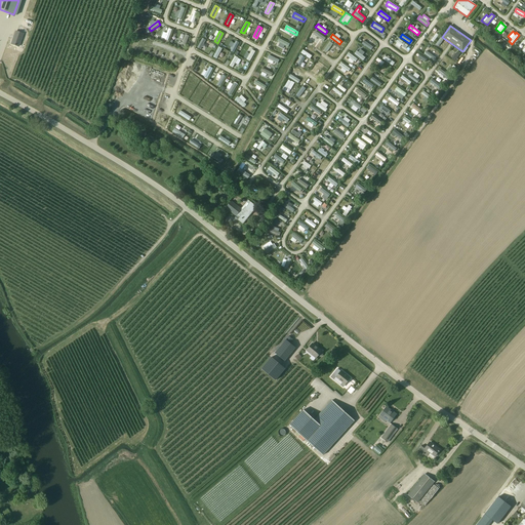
[(205,40),(202,39),(197,49),(200,50),(205,40)]
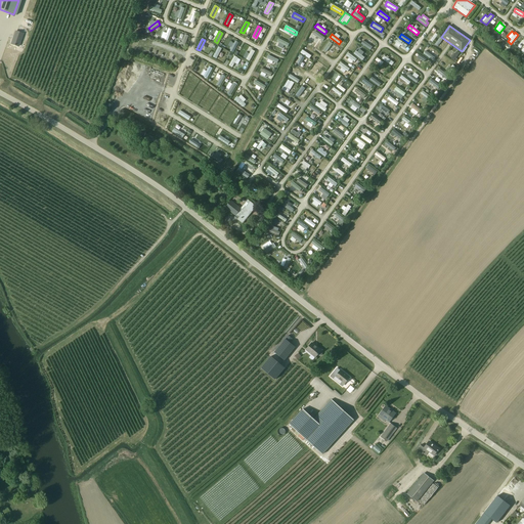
[(290,44),(278,39),(276,42),(288,47),(290,44)]
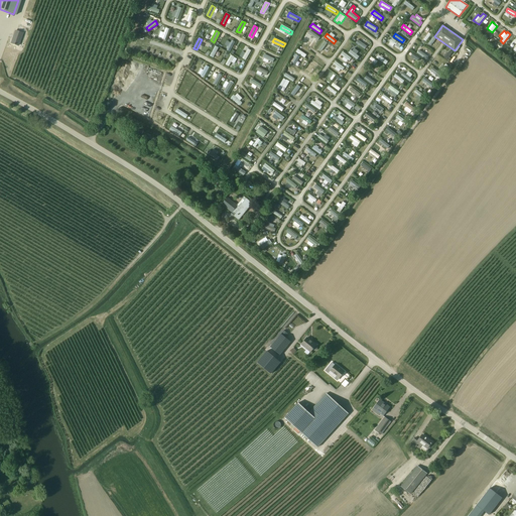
[(392,47),(394,45),(398,49),(401,45),(392,38),(388,43),(392,47)]
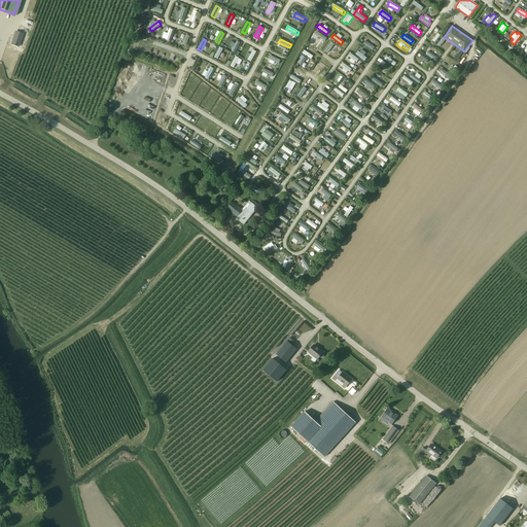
[(364,40),(361,44),(373,50),(375,46),(364,40)]
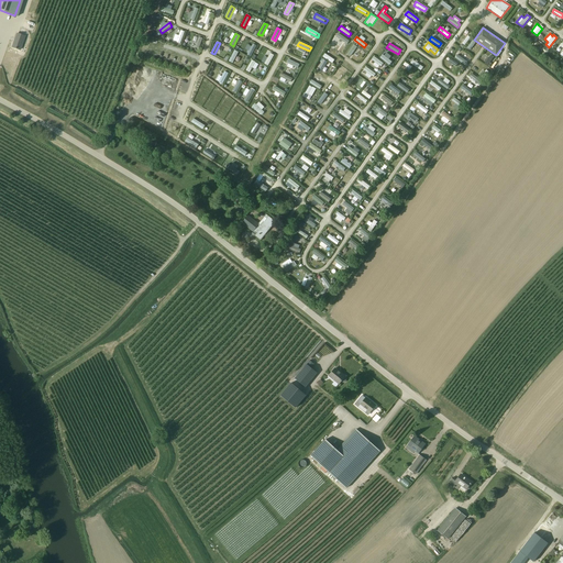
[(256,46),(253,44),(247,55),(251,57),(256,46)]
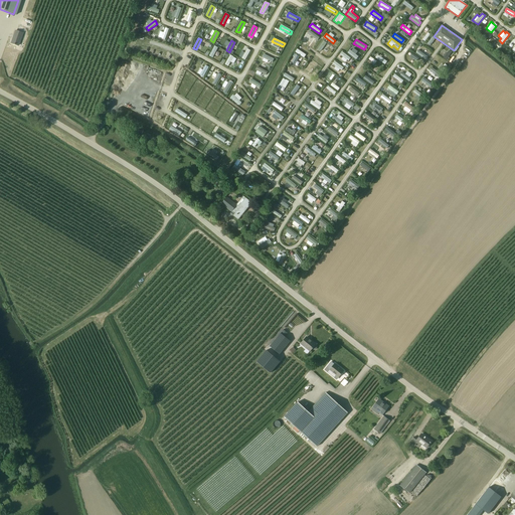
[(326,43),(323,41),(318,49),(321,51),(326,43)]
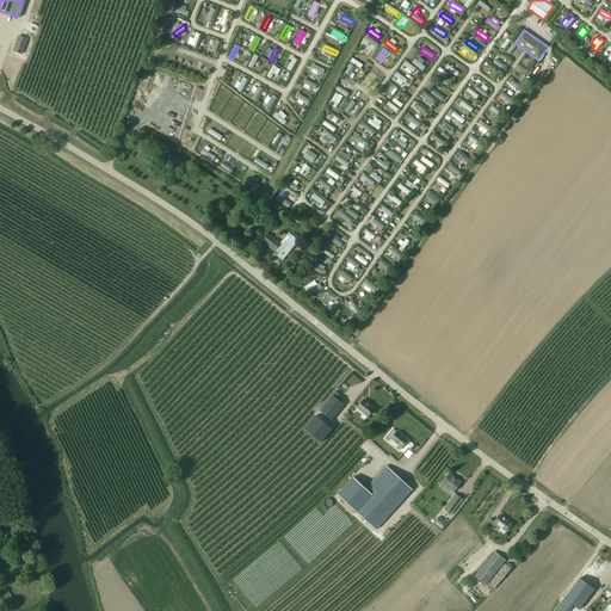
[(258,57),(254,55),(248,67),(252,69),(258,57)]
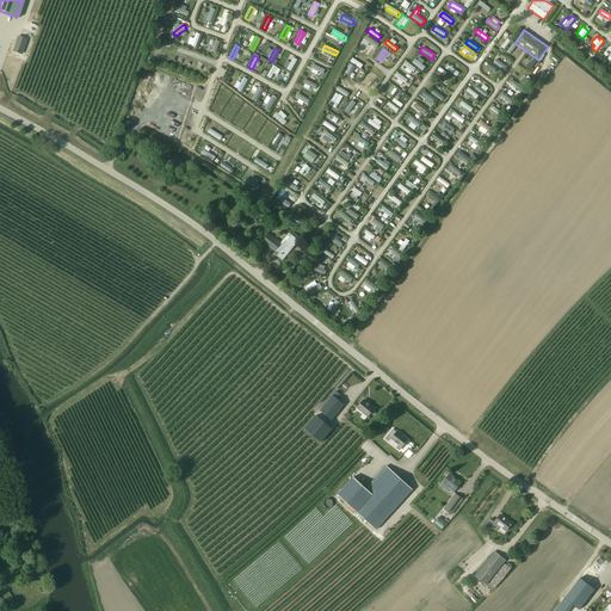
[(424,67),(429,60),(421,56),(417,67),(426,72),(427,68),(424,67)]
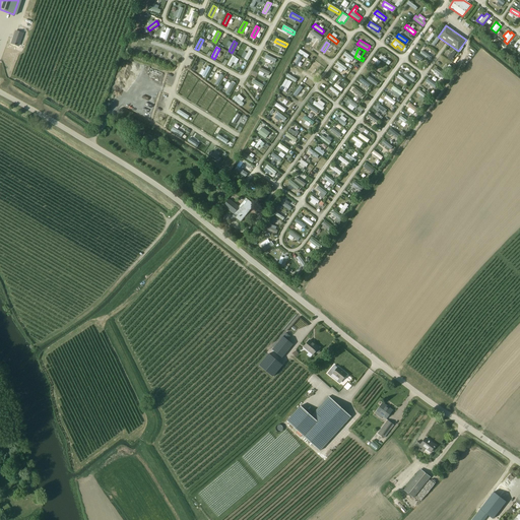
[(307,59),(309,55),(300,49),(298,52),(307,59)]
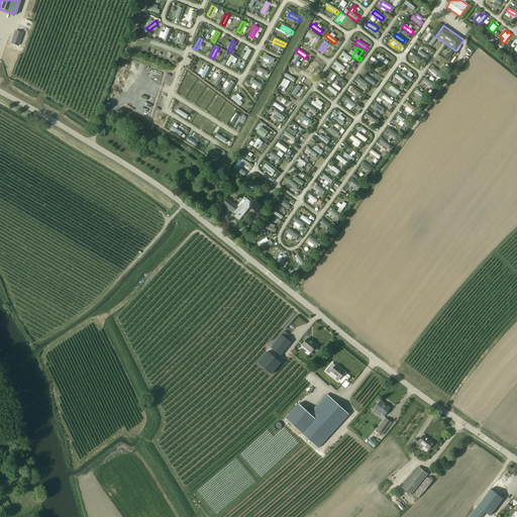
[(251,50),(247,49),(242,59),(246,61),(251,50)]
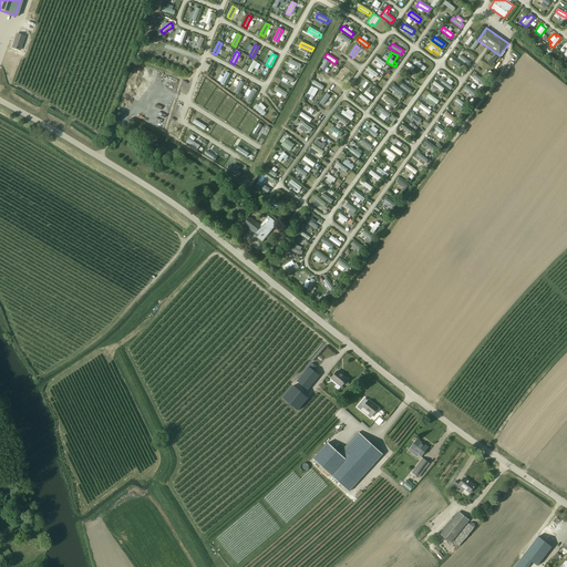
[(493,54),(488,63),(492,65),(497,57),(493,54)]
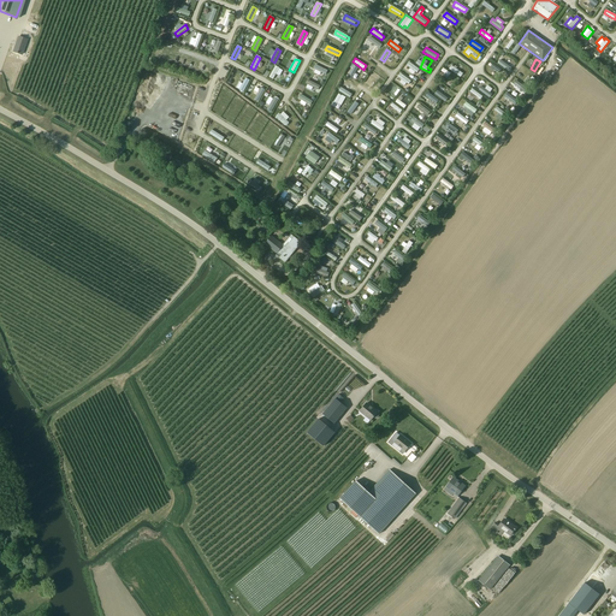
[(508,71),(510,67),(501,60),(498,64),(508,71)]
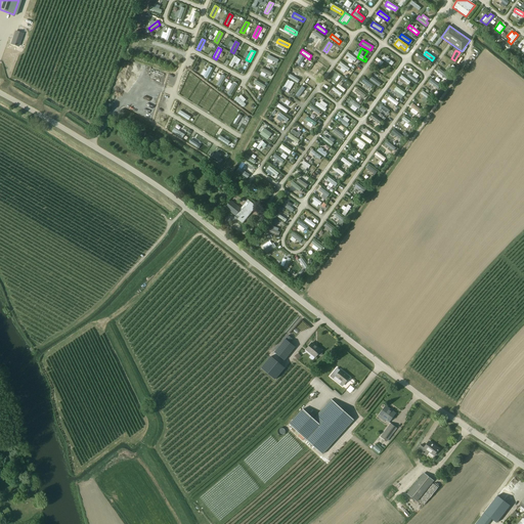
[(345,55),(348,57),(347,60),(352,64),(356,58),(347,52),(345,55)]
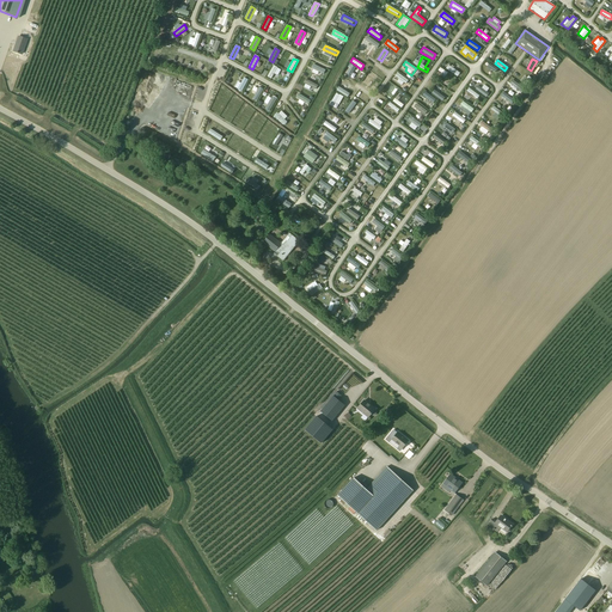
[(490,62),(487,67),(495,73),(499,68),(490,62)]
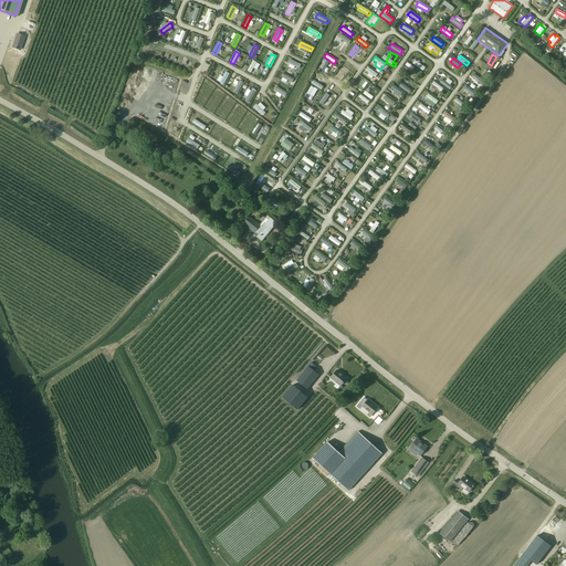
[(301,65),(290,60),(289,63),(300,70),(301,65)]
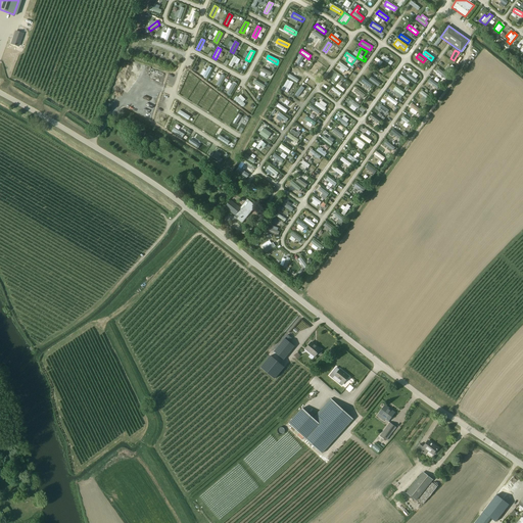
[(303,56),(300,55),(295,65),(298,67),(303,56)]
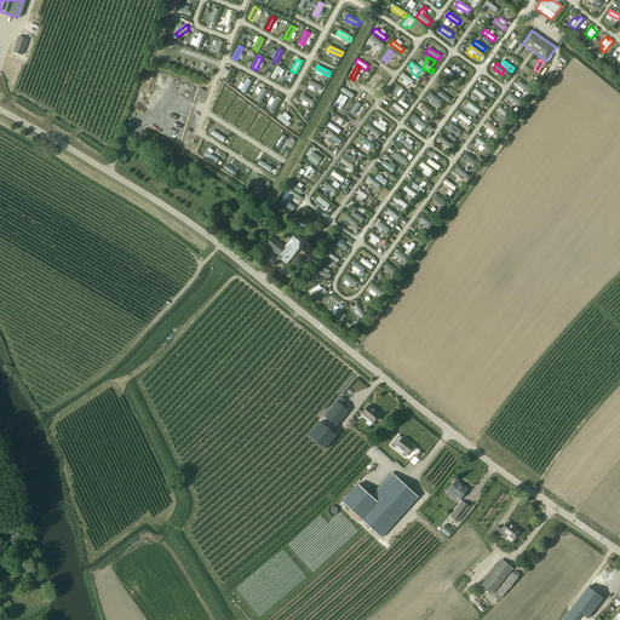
[(463,78),(466,74),(454,65),(451,69),(463,78)]
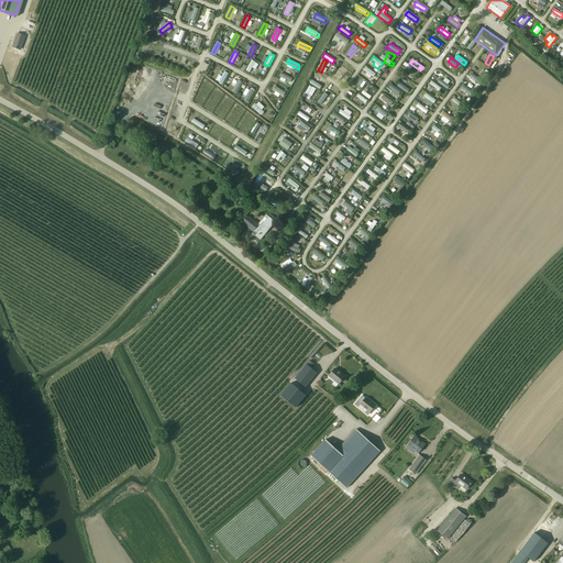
[(255,63),(251,61),(245,72),(250,74),(255,63)]
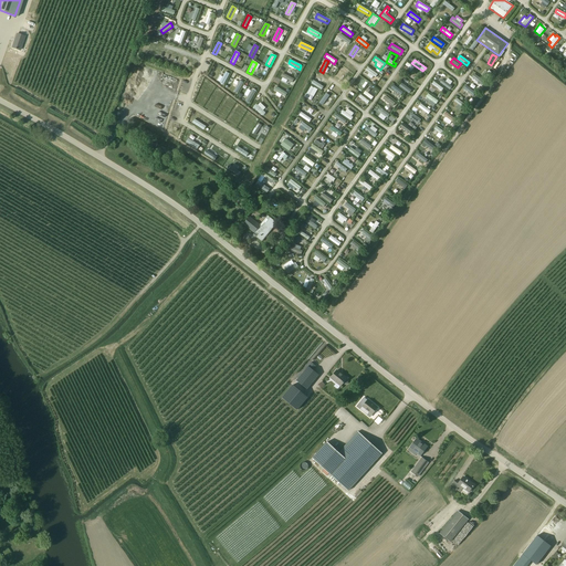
[(407,62),(405,65),(408,67),(407,69),(410,72),(413,67),(407,62)]
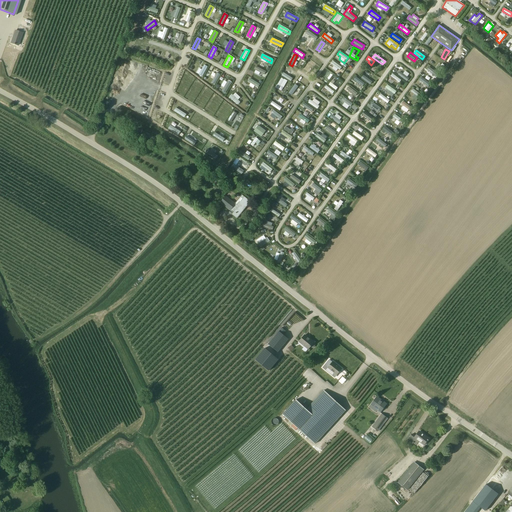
[(313,61),(310,59),(304,68),(307,70),(313,61)]
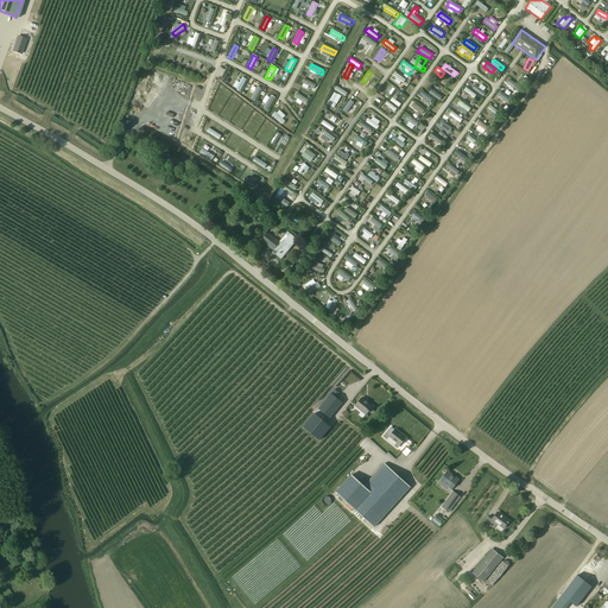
[(392,76),(401,84),(405,80),(394,71),(392,76)]
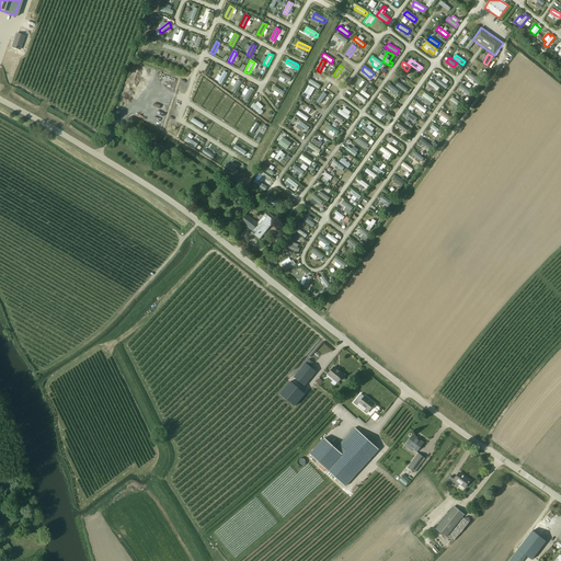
[(227,73),(224,71),(218,82),(221,84),(227,73)]
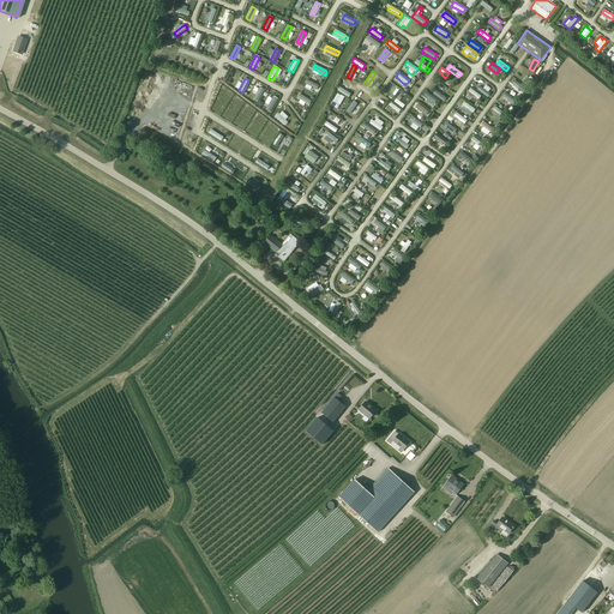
[(319,88),(306,80),(304,84),(317,91),(319,88)]
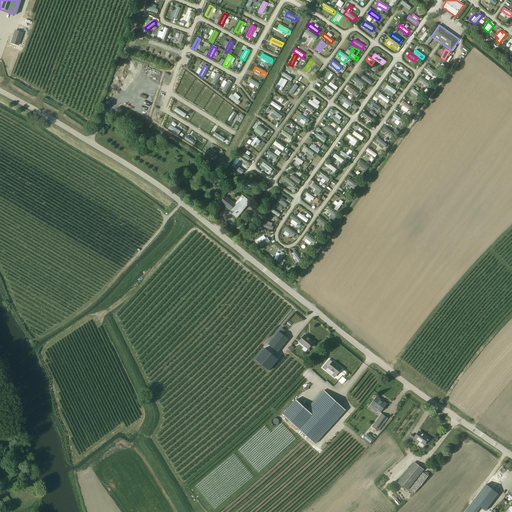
[(292,68),(289,67),(284,77),(287,78),(292,68)]
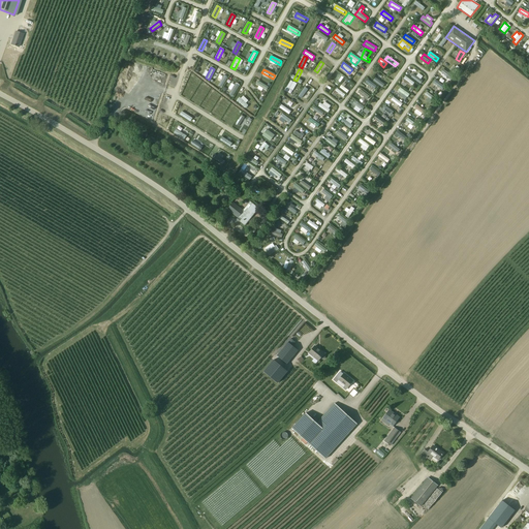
[(445,70),(439,80),(442,82),(448,72),(445,70)]
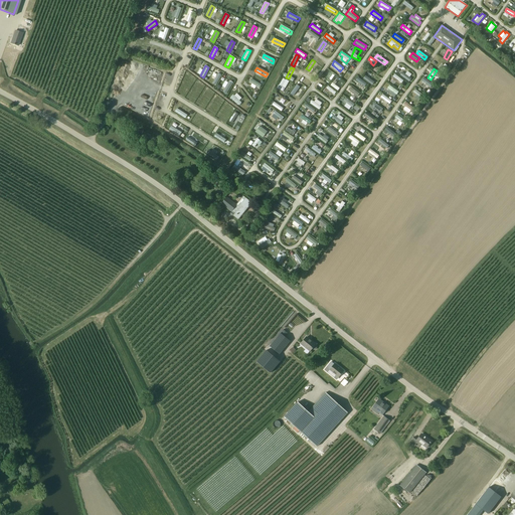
[(407,75),(409,73),(405,69),(400,75),(408,81),(410,78),(407,75)]
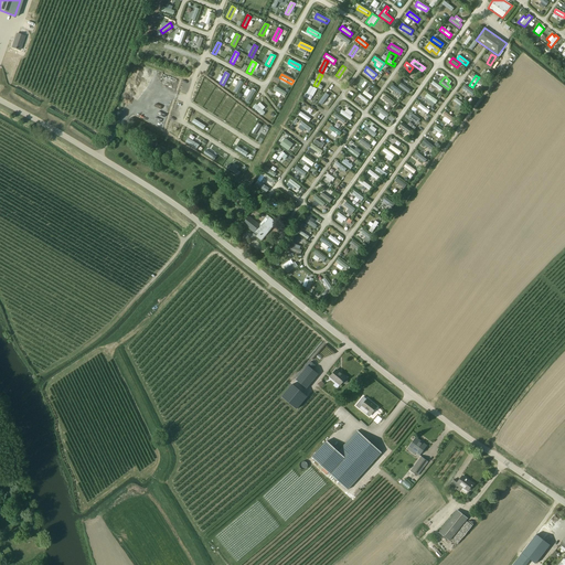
[(243,83),(238,81),(233,92),(237,94),(243,83)]
